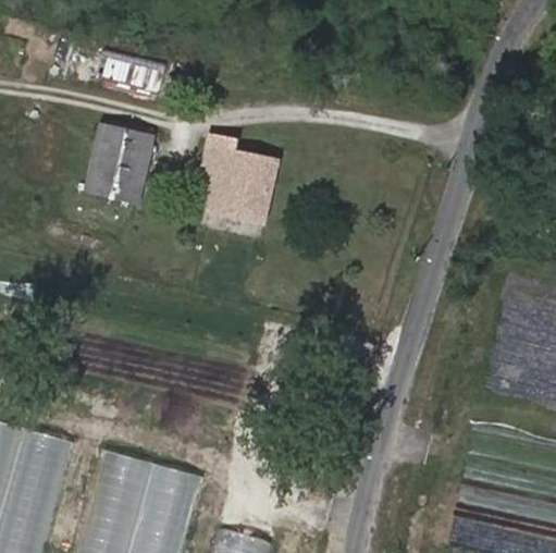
[(107,52),(101,78),(157,90),(162,64),(107,52)]
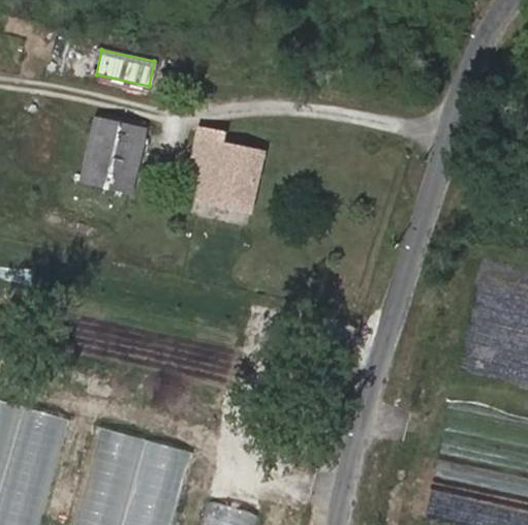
[(36,98),(50,102),(54,89),(40,85),(36,98)]
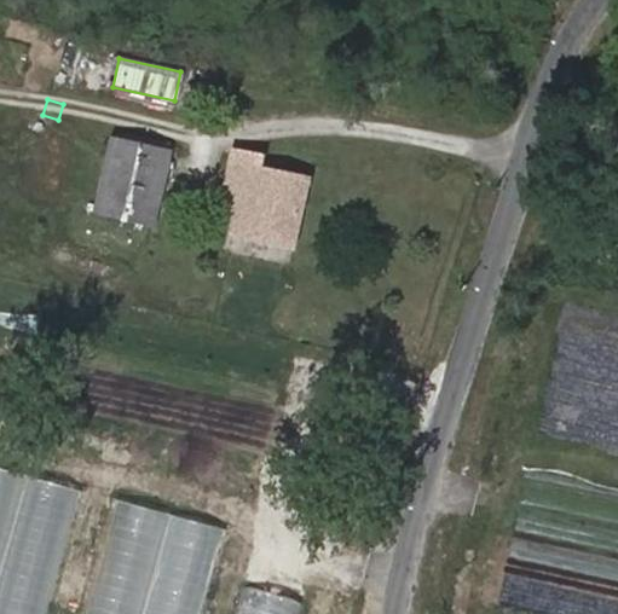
[(108,135),(90,214),(154,229),(172,150),(108,135)]
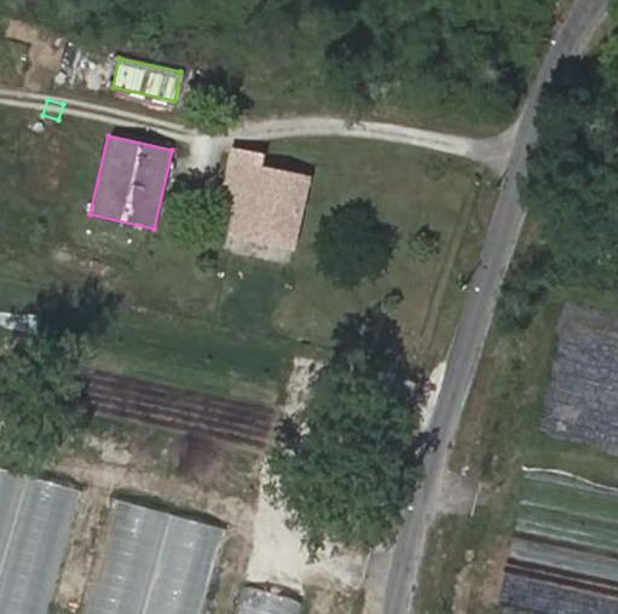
[(294,247),(312,180),(256,166),(240,233),(294,247)]
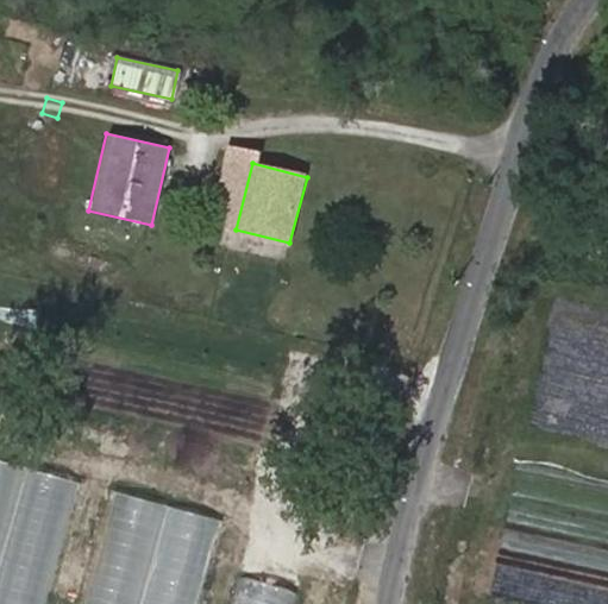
[(204,603),(226,520),(119,494),(91,603),(204,603)]
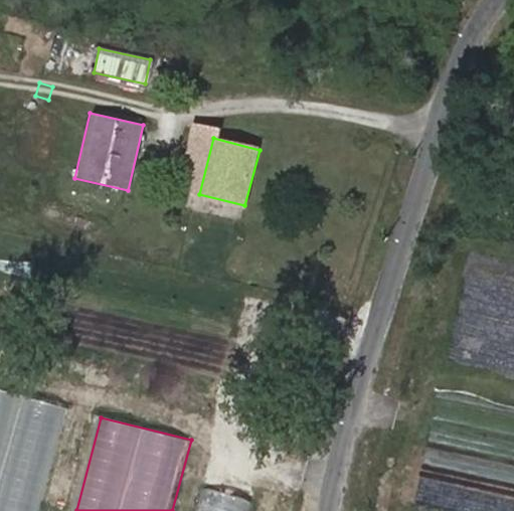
[(209,489),(203,510),(255,510),(259,502),(209,489)]
